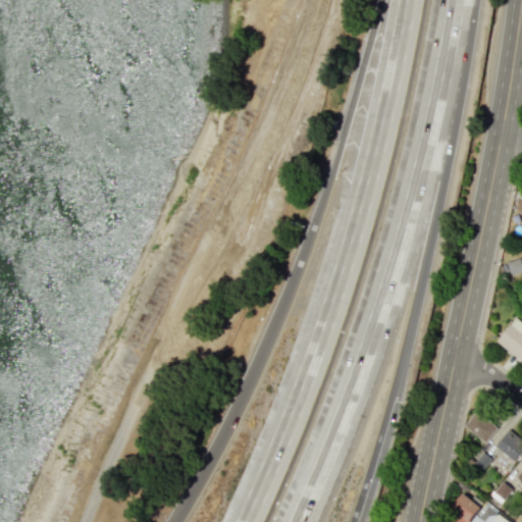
[(507,262),(511,275),(521,270),(521,266),(519,258),(507,262)]
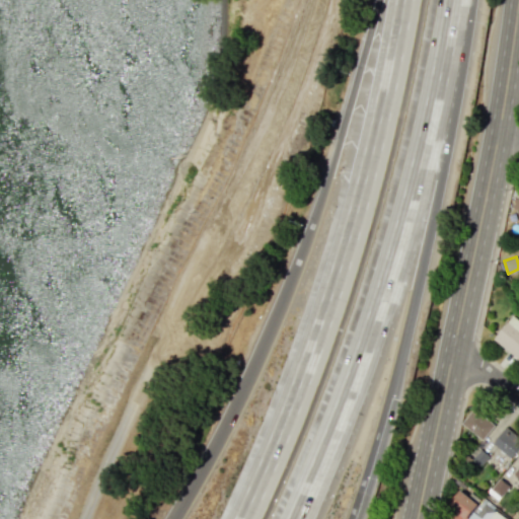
[(518,358),(494,338),(513,314),(518,318),(518,358)]
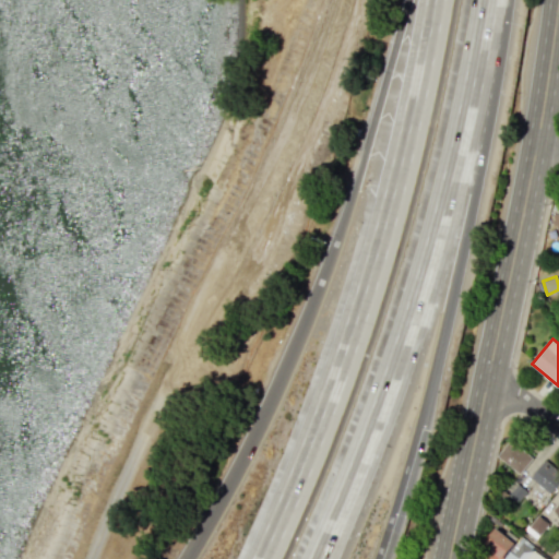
[(496,456),(519,474),(532,456),(509,439),(496,456)]
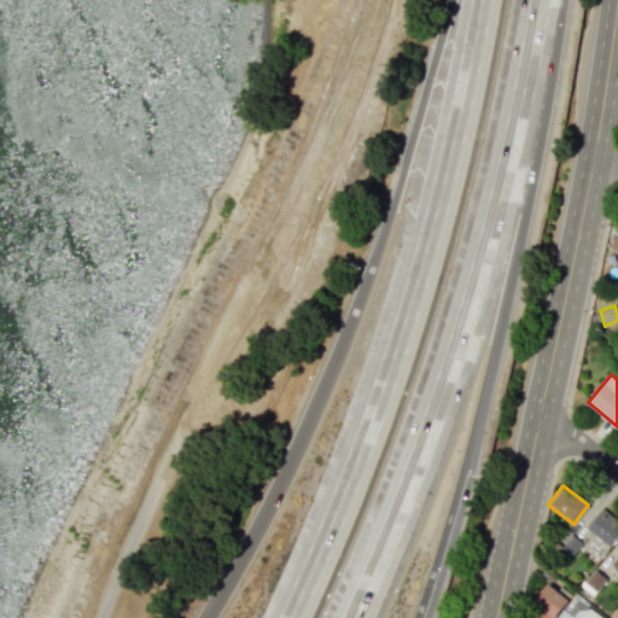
[(617,529),(617,520),(601,508),(586,528),(606,544),(617,529)]
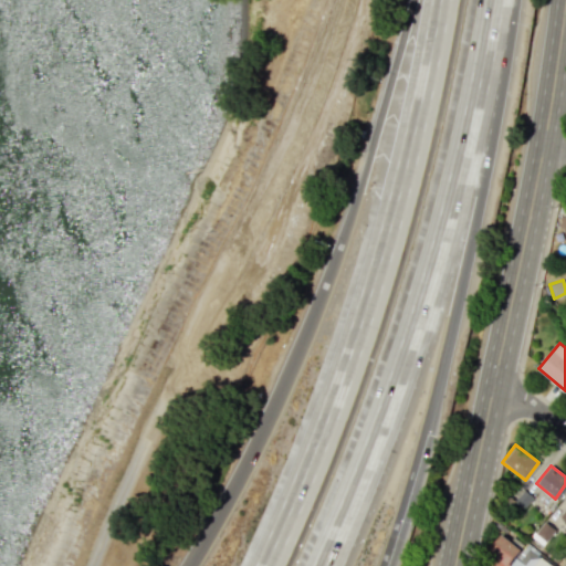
[(532,496),(522,491),(514,503),(524,509),(532,496)]
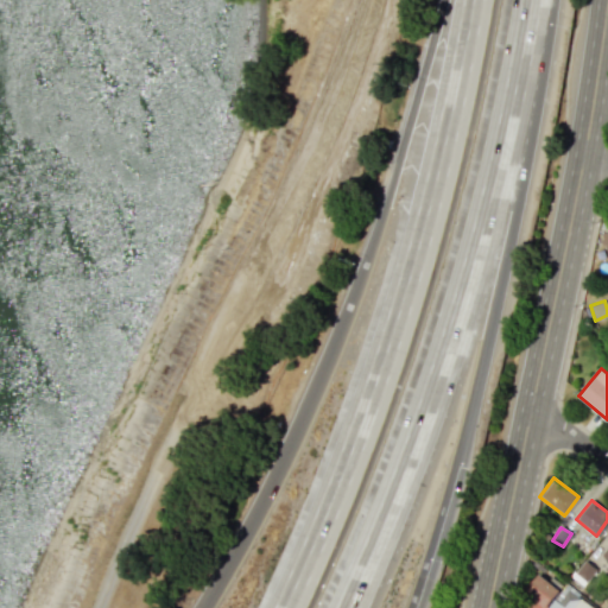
[(570,576),(582,586),(596,570),(584,561),(570,576)]
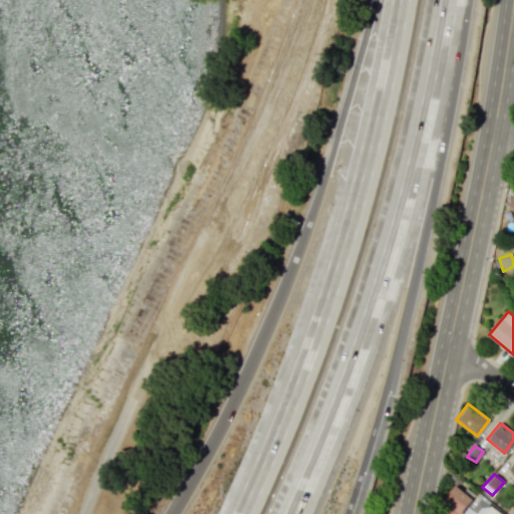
[(440,513),(460,513),(472,499),(456,487),(437,512),(440,513)]
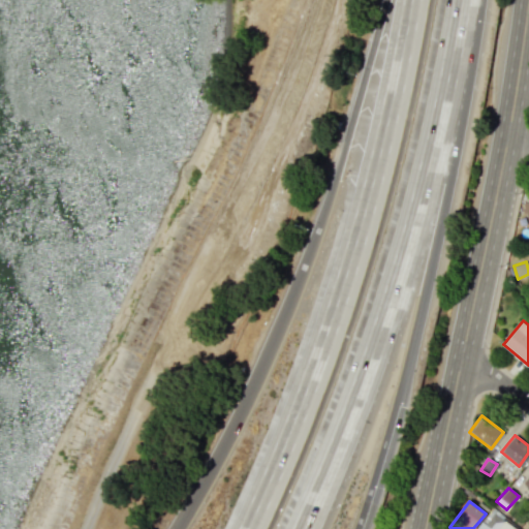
[(515,528),(491,510),(475,528),(515,528)]
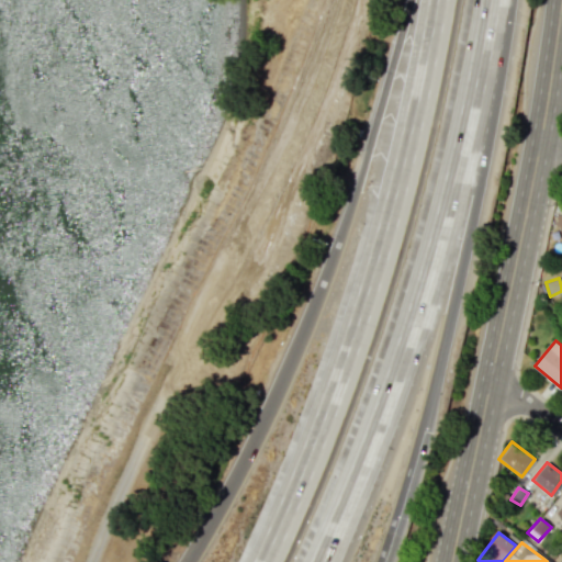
All buildings are outlined.
